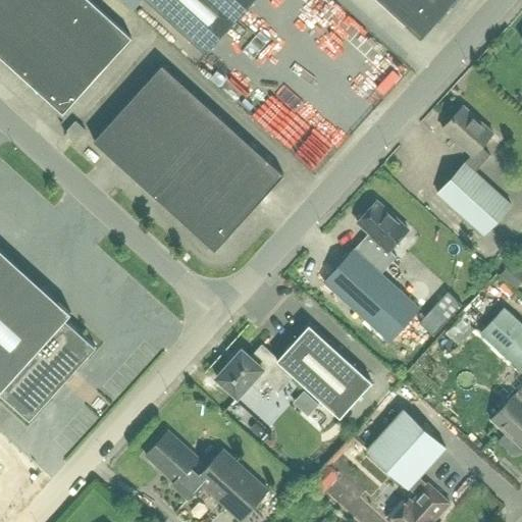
[(0,0),(0,55),(17,71),(82,0),(0,0)]
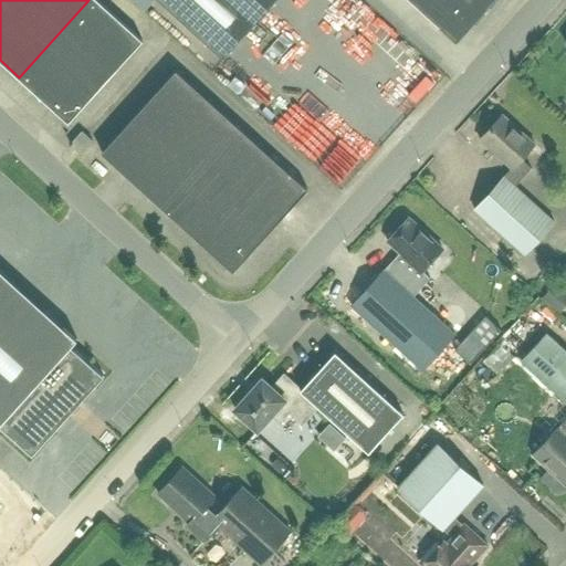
[(97,0),(88,0),(19,77),(69,123),(143,40),(97,0)]
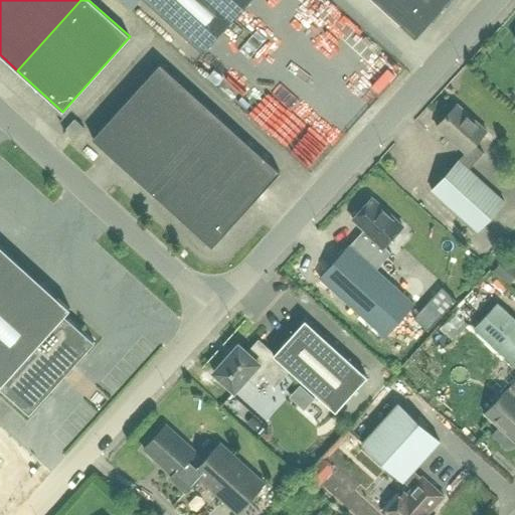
[(145,0),(203,51),(249,0),(145,0)]
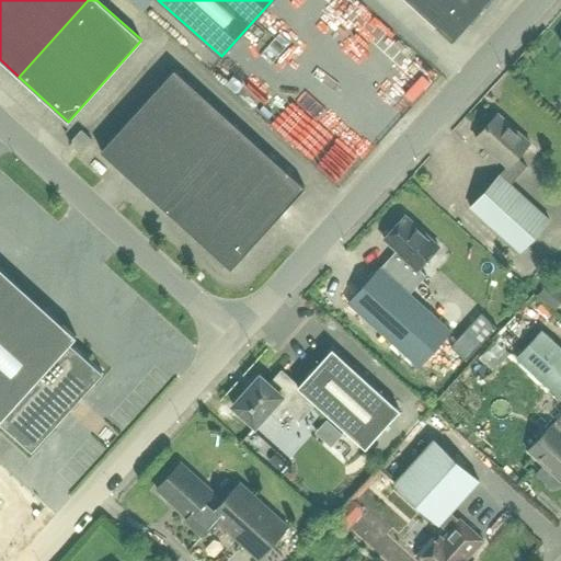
[(405,0),(453,42),(481,9),(471,0),(405,0)]
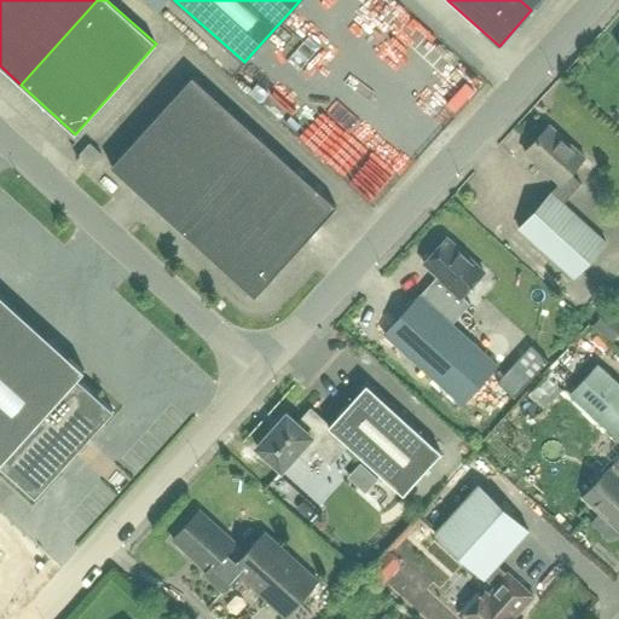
[(539,0),(520,0),(531,10),(539,0)]
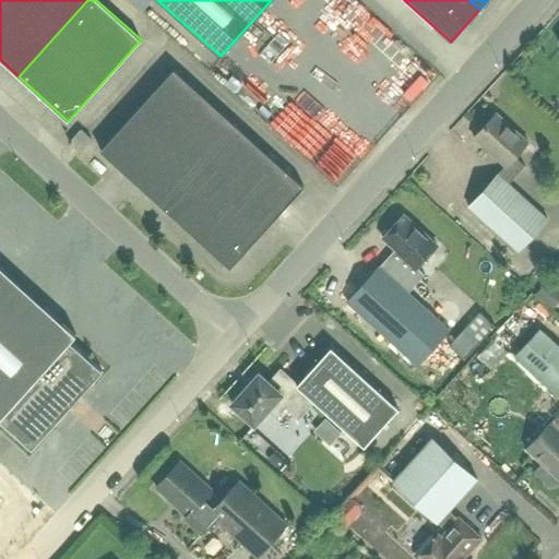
[(174,69),(100,151),(230,269),(304,187),(174,69)]
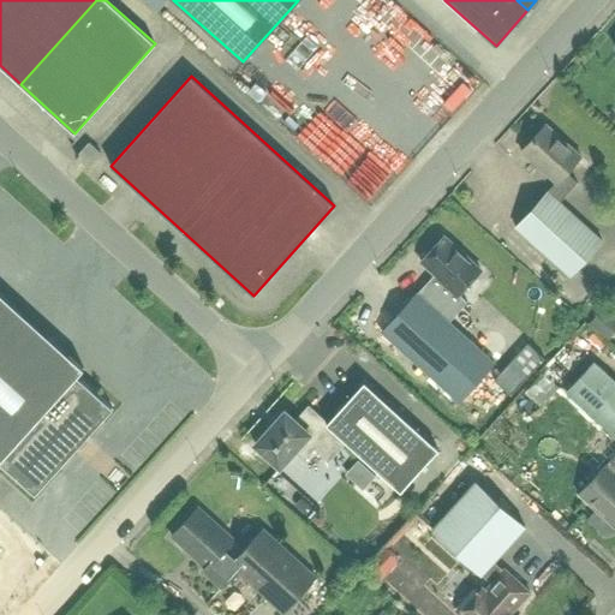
[(555,183),(515,227),(569,276),(602,240),(560,202),(577,183),(566,173),(580,156),(545,124),(521,151),(555,183)]
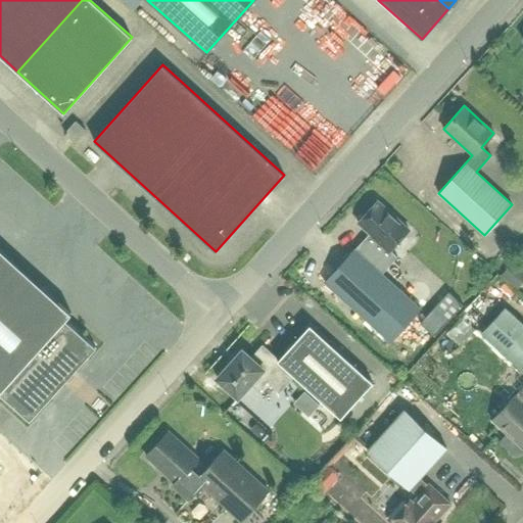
[(64,133),(75,142),(86,130),(76,121),(64,133)]
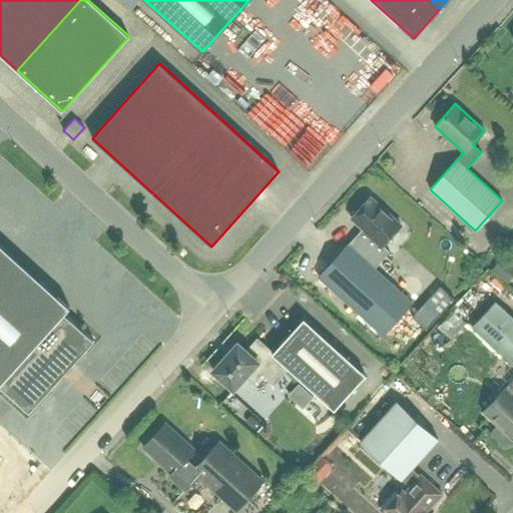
[(370,196),(351,218),(363,228),(348,244),(348,243),(318,277),(383,336),(405,312),(413,303),(375,269),(390,251),(383,245),(401,224),(370,196)]
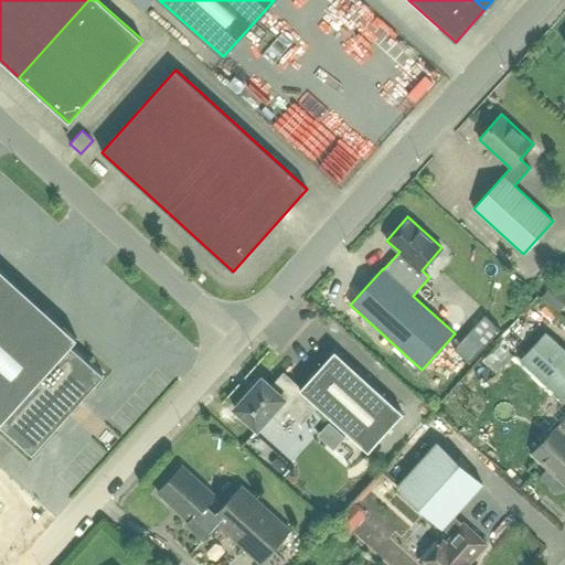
[(0,424),(32,454),(104,375),(71,345),(77,339),(0,268),(0,424)]
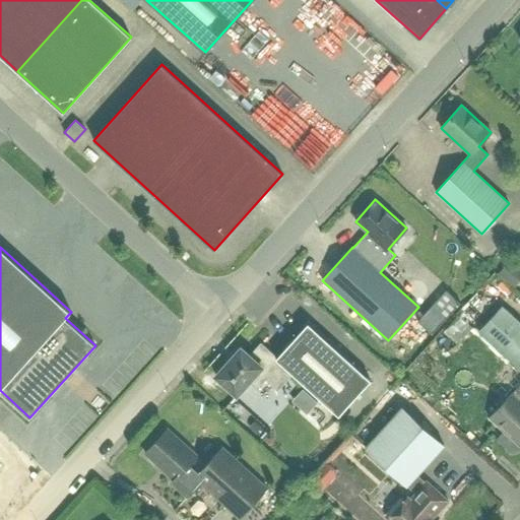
[(519,322),(502,306),(479,331),(519,368),(519,384),(512,394),(511,393),(489,417),(519,445),(519,322)]
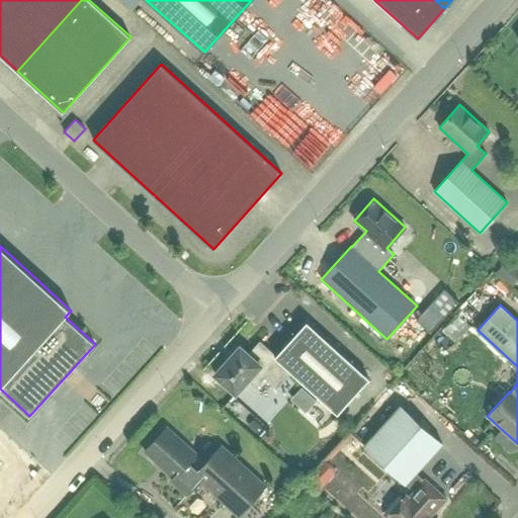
[(469,325),(457,314),(444,329),(455,339),(469,325)]
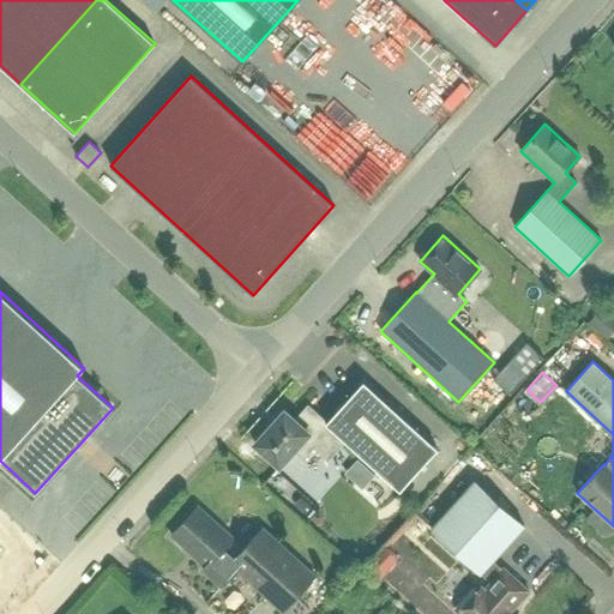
[(284,410),(254,444),(280,465),(294,450),(304,458),(313,447),(327,461),(344,441),(399,491),(438,449),(363,380),(326,422),(308,405),(295,420),(284,410)]
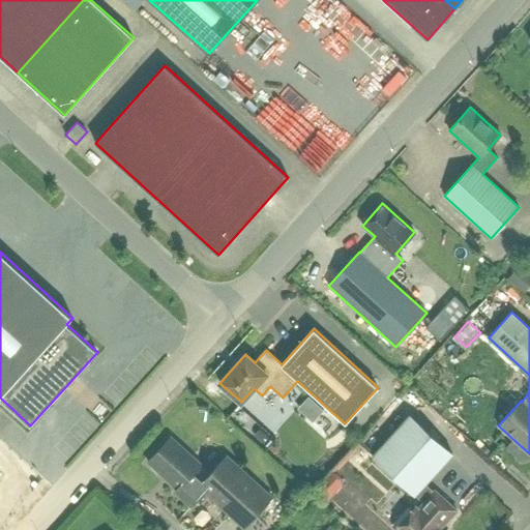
[(441,529),(440,528),(457,510),(435,491),(432,494),(423,486),(452,453),(409,415),(372,457),(415,495),(415,494),(424,502),(418,508),(416,507),(395,529),(394,529),(441,529)]
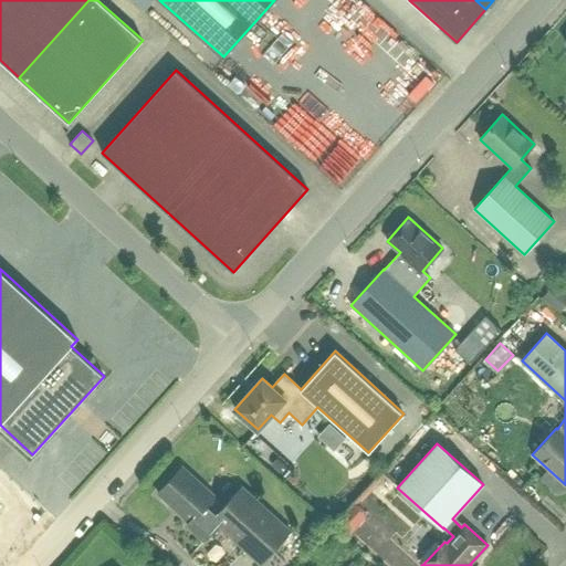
[(181,467),(158,493),(161,496),(161,500),(167,504),(170,504),(189,522),(186,525),(203,541),(218,525),(244,548),(261,564),(272,551),(291,532),(241,486),(212,519),(202,510),(215,496),(181,467)]
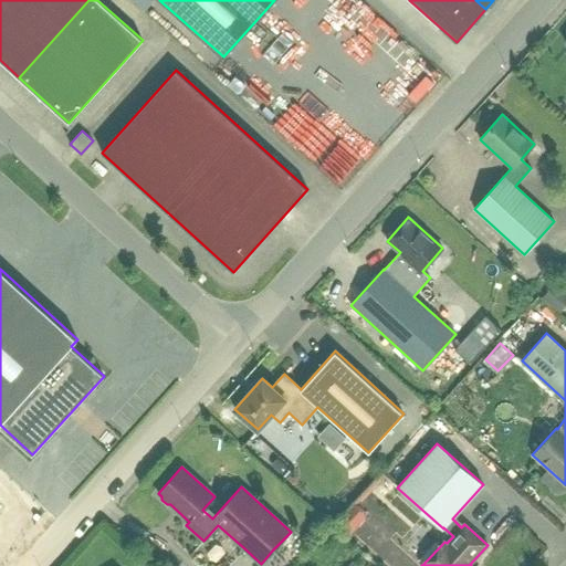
[(355,503),(337,521),(349,533),(367,514),(355,503)]
